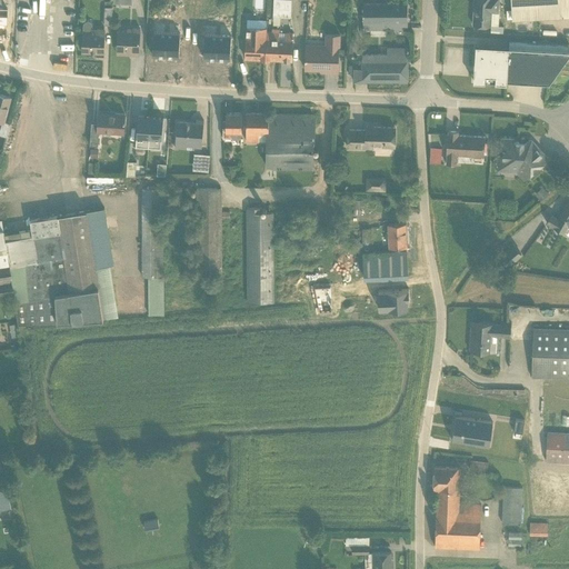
[(272,0),(273,9),(291,9),(291,0),(272,0)]
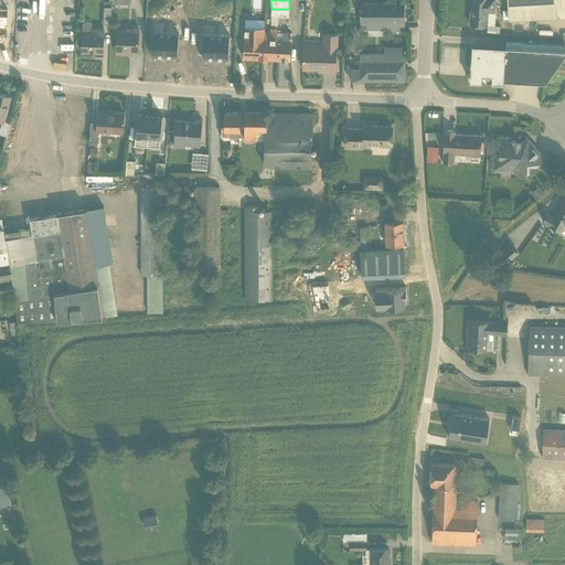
[(470,0),(469,24),(488,25),(488,12),(494,13),(496,0),(470,0)]
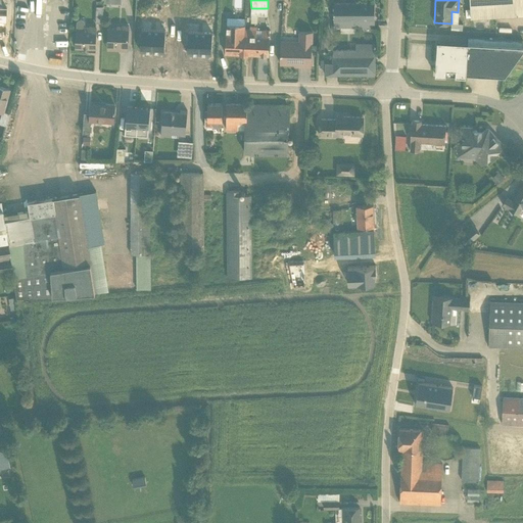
[(522,0),(469,0),(471,18),(522,14),(522,0)]
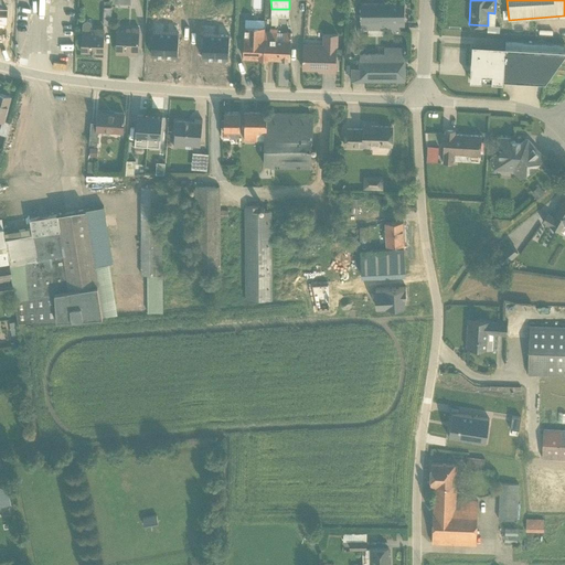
[(404,4),(360,4),(360,30),(404,30),(404,4)]
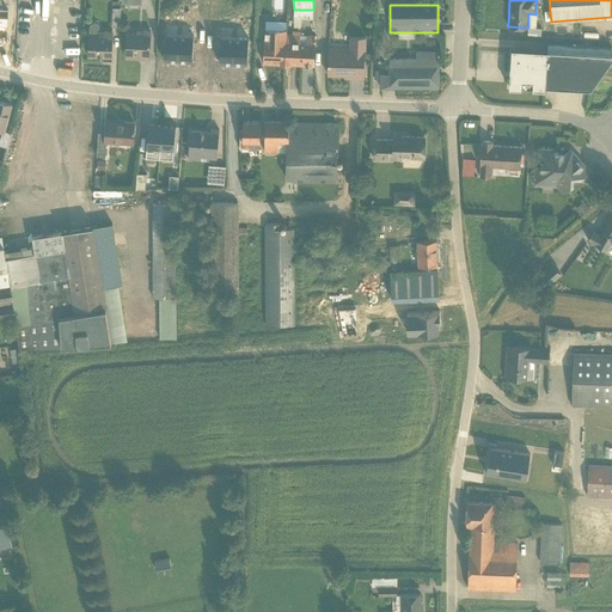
[(171,51),(171,62),(189,63),(190,41),(181,41),(182,29),(183,29),(183,8),(170,8),(167,51),(171,51)]
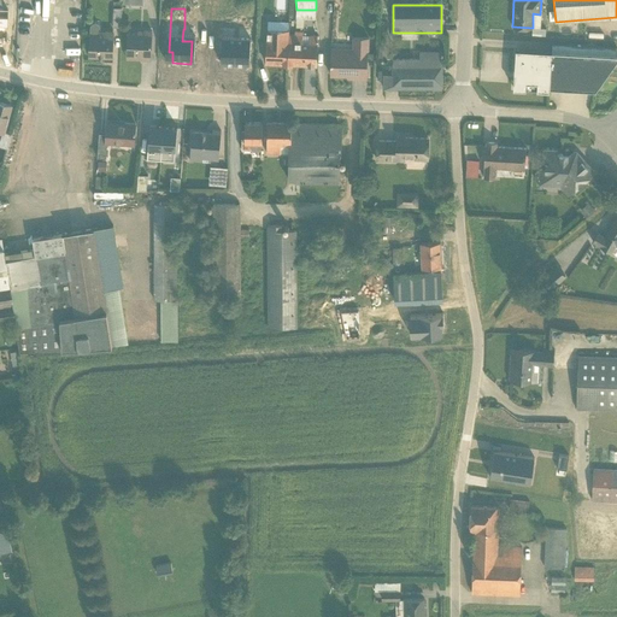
[(316,10),(297,10),(295,19),(316,21),(316,10)]
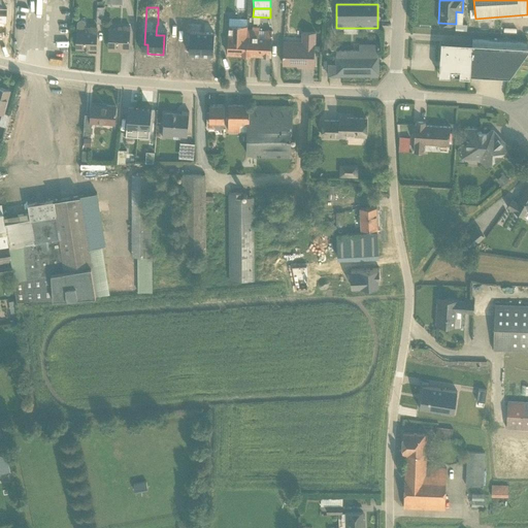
[(229,19),(227,55),(245,56),(246,29),(246,20),(229,19)]
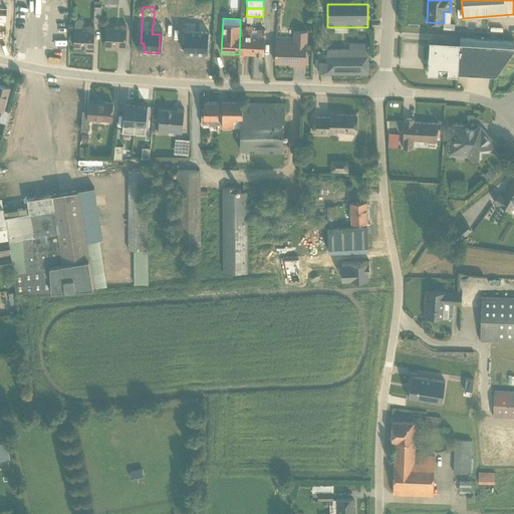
[(482,27),(490,27),(489,18),(481,18),(482,27)]
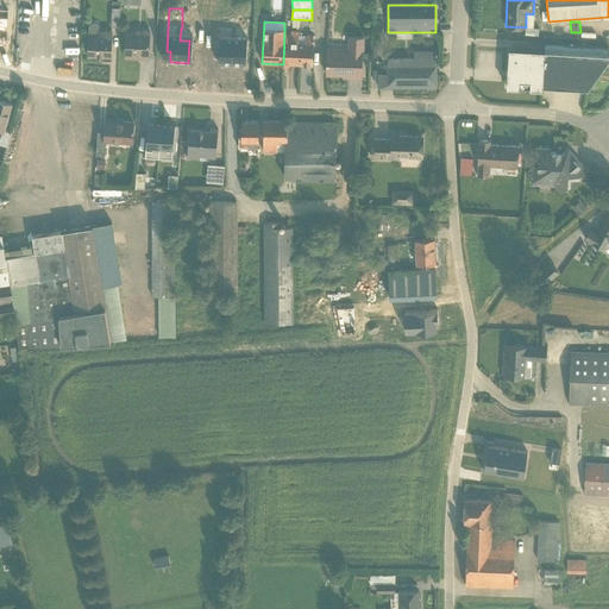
[(87,57),(111,58),(112,31),(99,31),(99,27),(98,25),(96,24),(94,24),(92,24),(89,25),(89,27),(88,30),(87,57)]
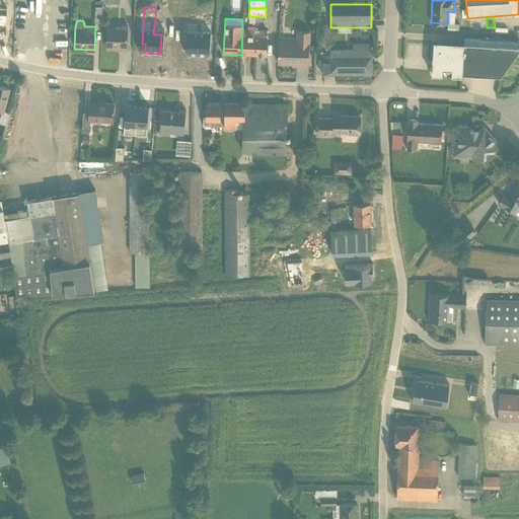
[(106,50),(126,51),(127,26),(116,25),(116,28),(107,28),(106,50)]
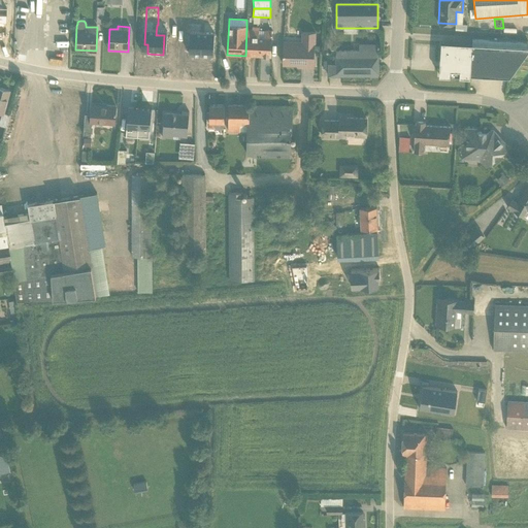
[(252,29),(246,29),(245,56),(259,56),(259,31),(259,27),(252,27),(252,29)]
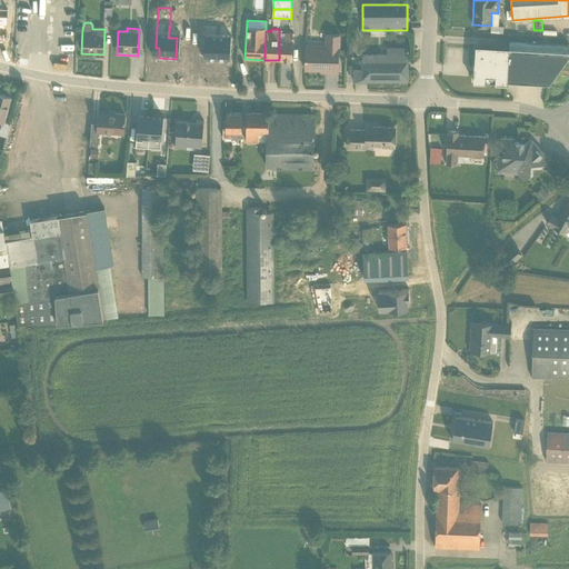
[(286,33),(279,33),(279,60),(291,61),(292,33),(286,32),(286,33)]
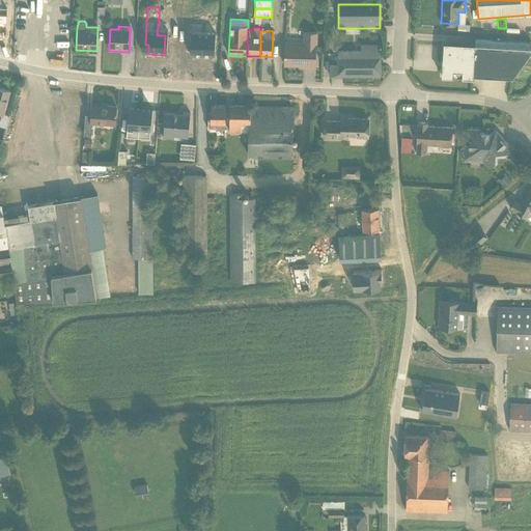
[(303,67),(315,68),(316,44),(317,44),(317,33),(304,32),(303,42),(284,40),(283,64),(303,65),(303,67)]
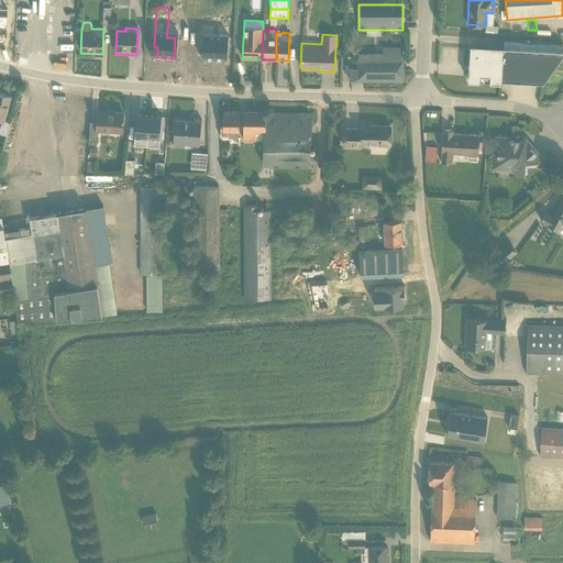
[(543,83),(562,54),(562,50),(471,45),(468,81),(500,84),(501,79),(543,83)]
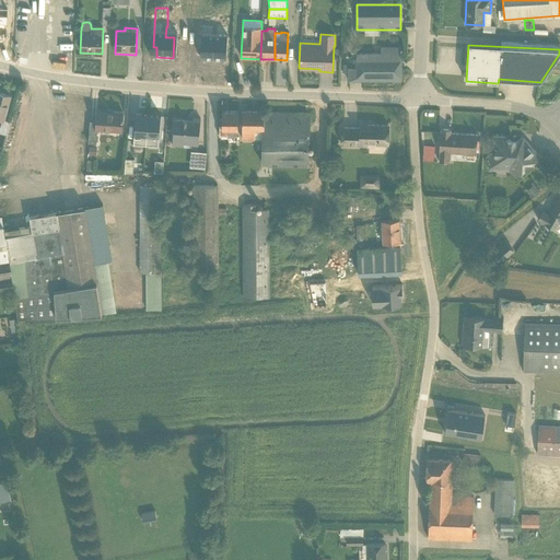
[(381,53),(356,53),(356,68),(348,69),(348,81),(401,81),(401,53),(400,51),(401,51),(401,49),(400,49),(400,47),(381,47),(381,53)]
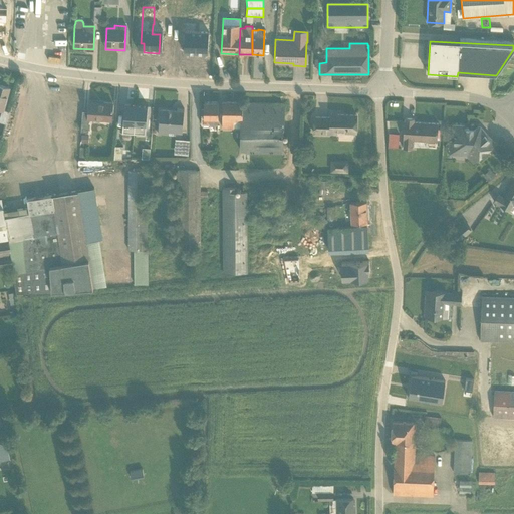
[(8,88),(0,85),(0,110),(2,111),(8,88)]
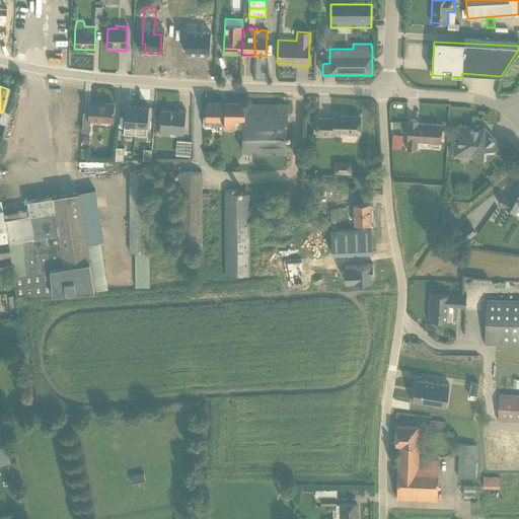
[(114,104),(90,102),(89,113),(83,113),(81,133),(89,133),(90,122),(112,124),(114,104)]
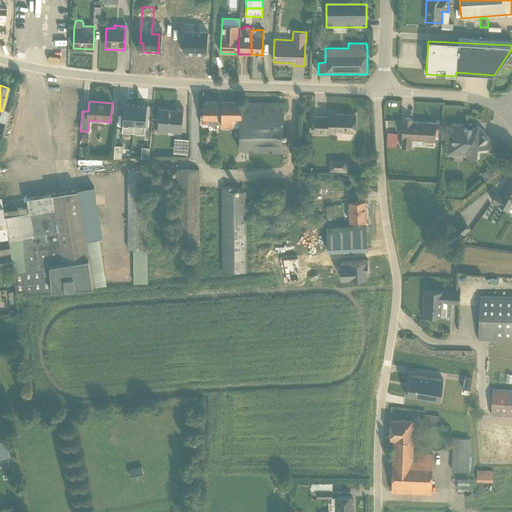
[(200,109),(200,124),(208,124),(208,125),(217,125),(217,102),(204,102),(203,109),(200,109)]
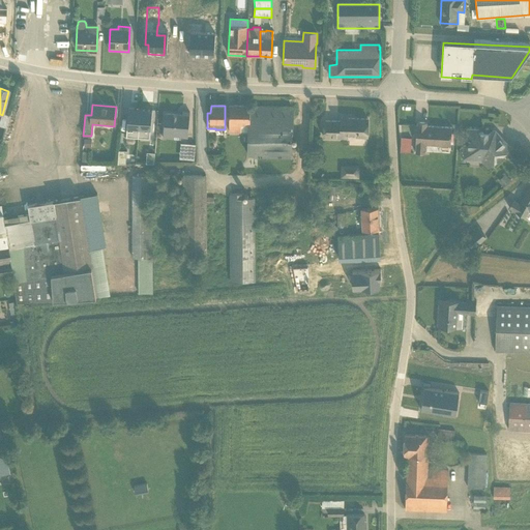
[(249,106),(229,106),(229,133),(247,134),(246,168),(291,169),(291,151),(291,139),(292,108),(249,107),(249,106)]
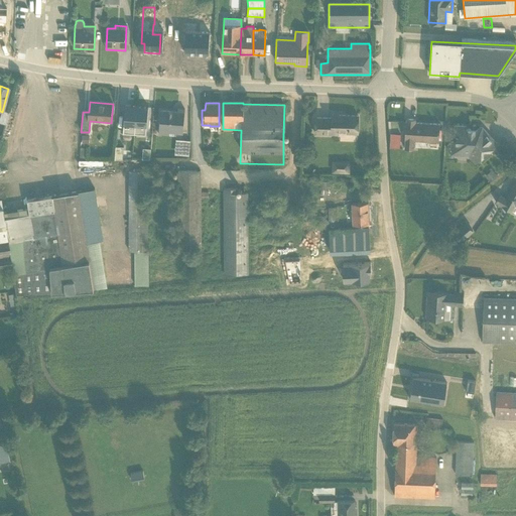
[(160,111),(158,135),(175,136),(175,134),(182,135),(184,110),(177,109),(177,112),(160,111)]
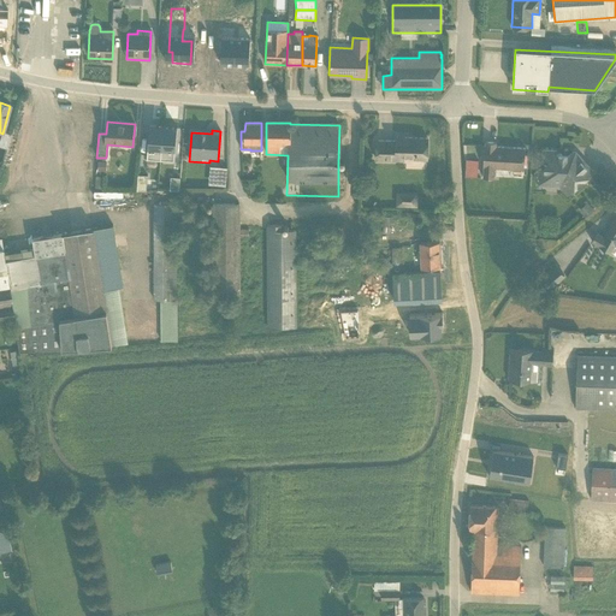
[(377,141),(375,161),(404,163),(404,157),(413,157),(413,159),(427,159),(427,138),(397,137),(396,142),(377,141)]
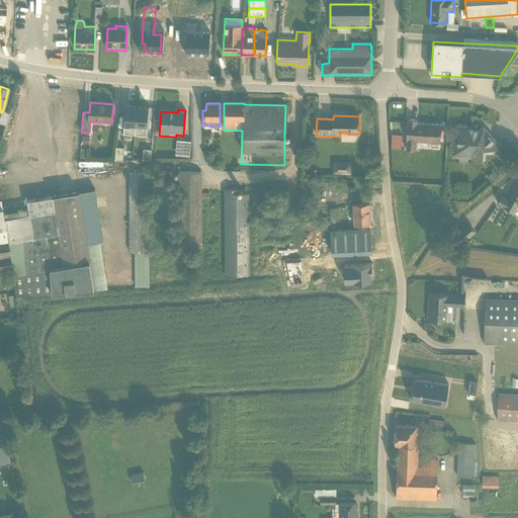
[(417,120),(408,119),(408,122),(407,122),(406,141),(407,141),(406,150),(416,151),(416,142),(440,144),(441,124),(417,123),(417,120)]
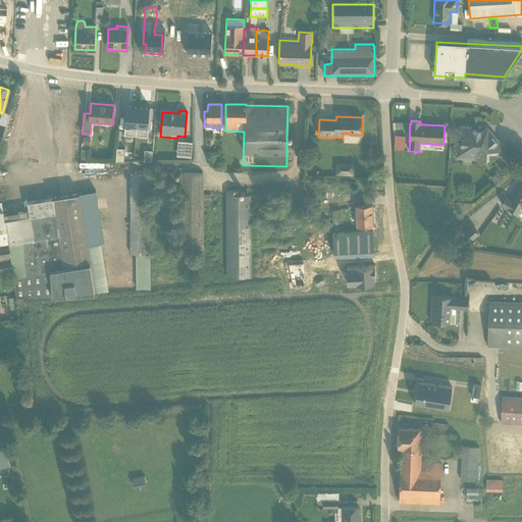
[(470,128),(460,127),(459,139),(461,140),(461,145),(457,145),(456,146),(455,151),(456,152),(456,157),(473,158),(480,166),(503,146),(487,129),(485,129),(479,135),(479,136),(475,136),(475,132),(470,131),(470,128)]
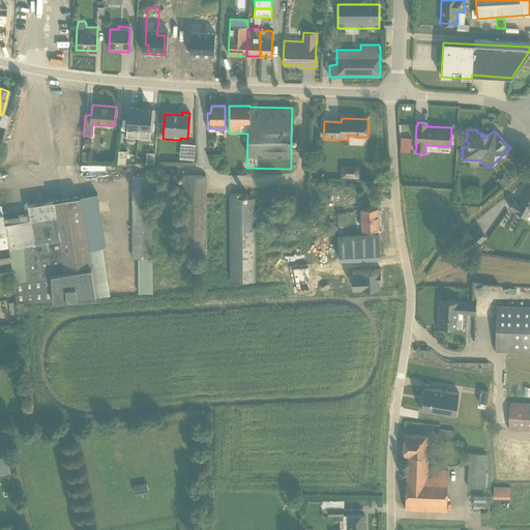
[(130,159),(131,166),(144,166),(144,151),(133,151),(133,159),(130,159)]
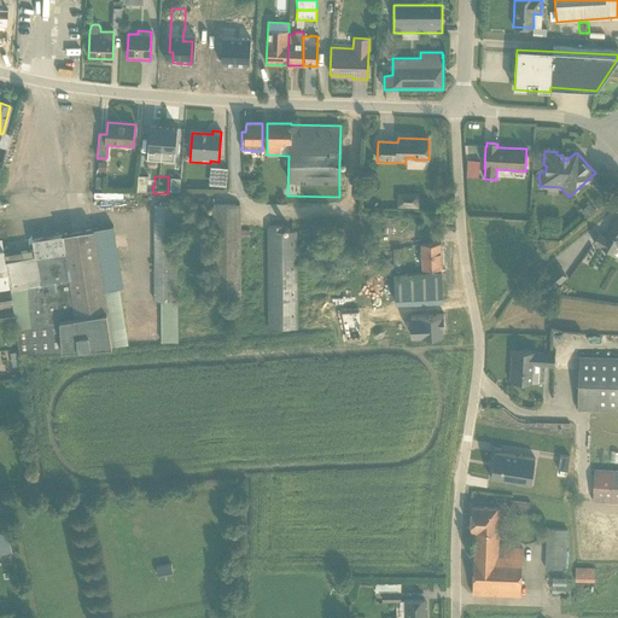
[(136,192),(150,192),(150,182),(136,182),(136,192)]
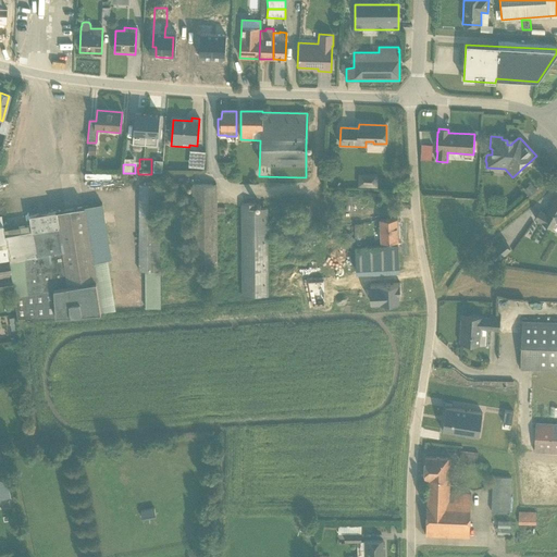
[(226,178),(238,177),(236,164),(225,165),(226,178)]
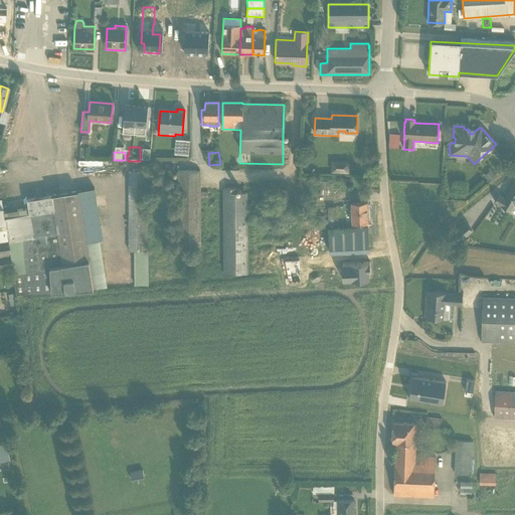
[(332,162),(332,172),(348,172),(348,162),(332,162)]
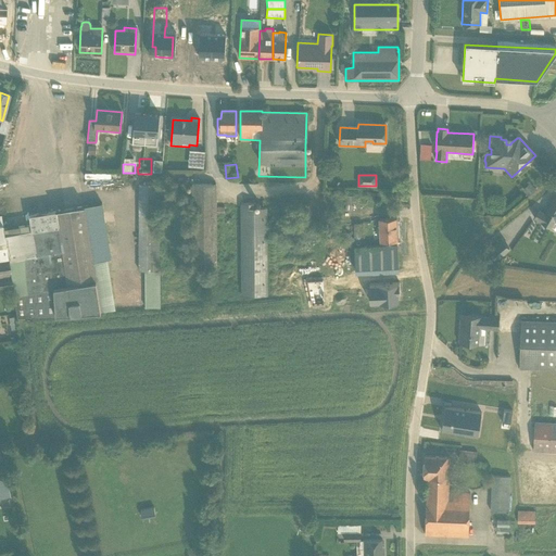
[(159,191),(160,185),(138,185),(138,272),(159,272),(159,191)]
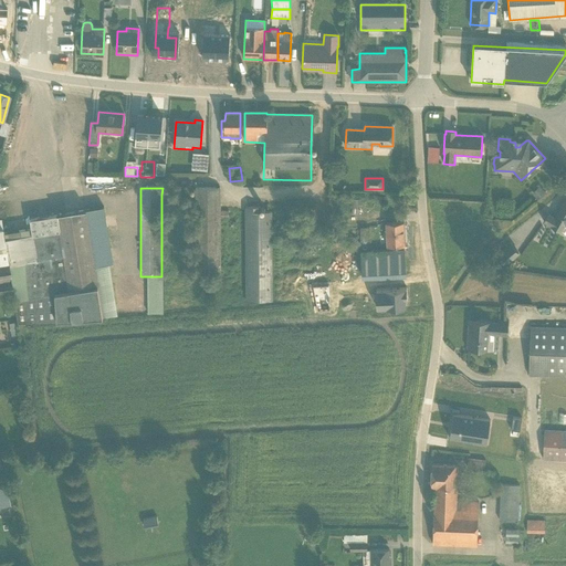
[(220,188),(196,188),(196,274),(220,274),(220,217),(228,217),(228,211),(220,211),(220,188)]
